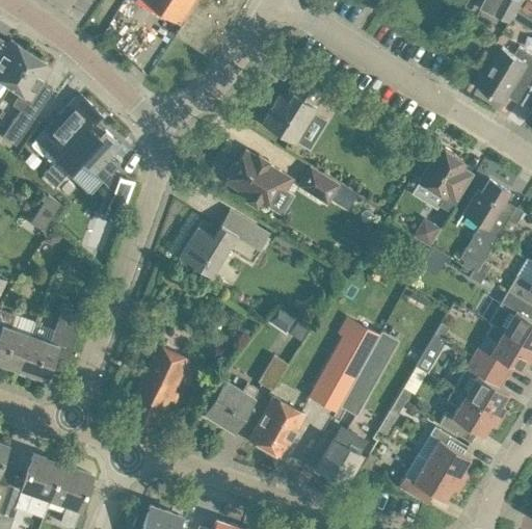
[(149,0),(178,19),(189,0),(149,0)]
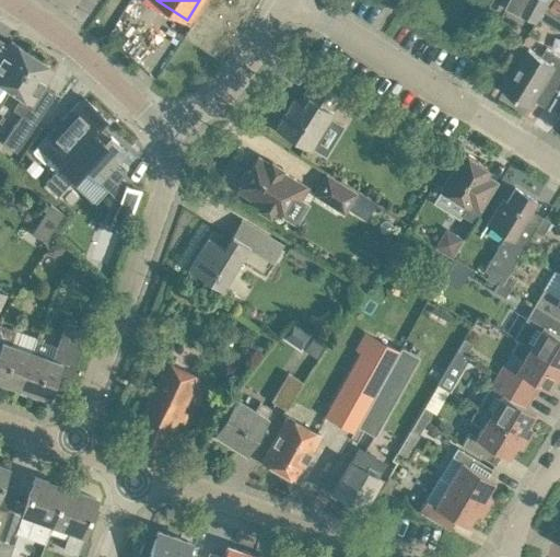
[(258,0),(199,0),(187,20),(193,24),(184,37),(220,60),(258,0)]
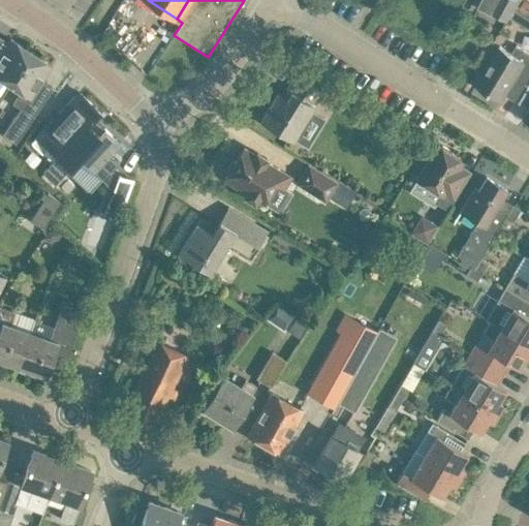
[(500,0),(493,14),(497,17),(508,23),(509,21),(516,11),(522,0),(500,0)]
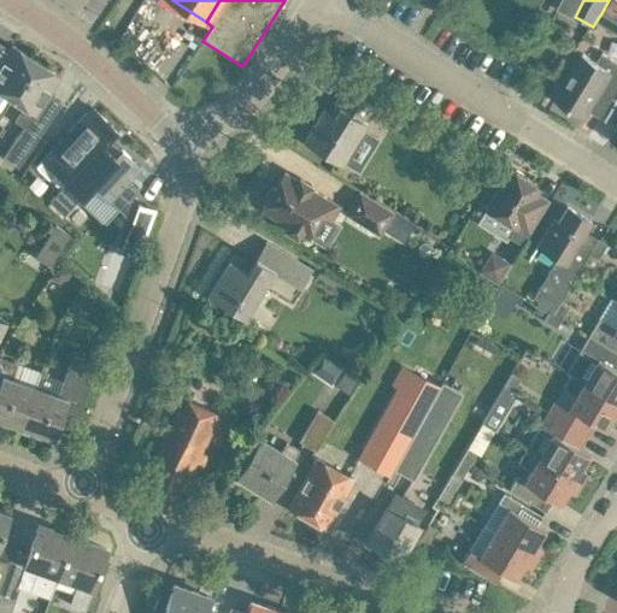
[(616,23),(601,13),(594,24),(616,37),(616,23)]
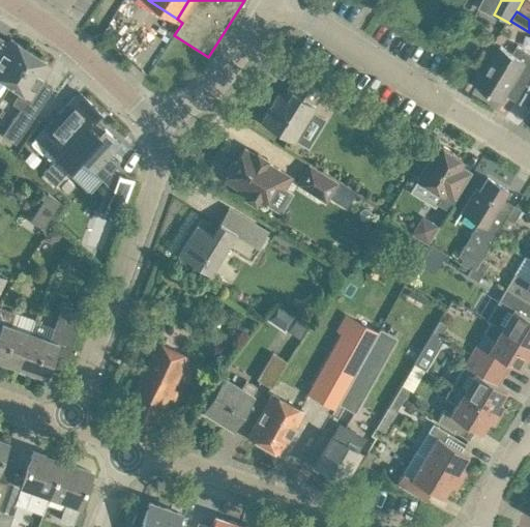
[(0,81),(10,88),(32,55),(10,40),(0,56),(0,81)]
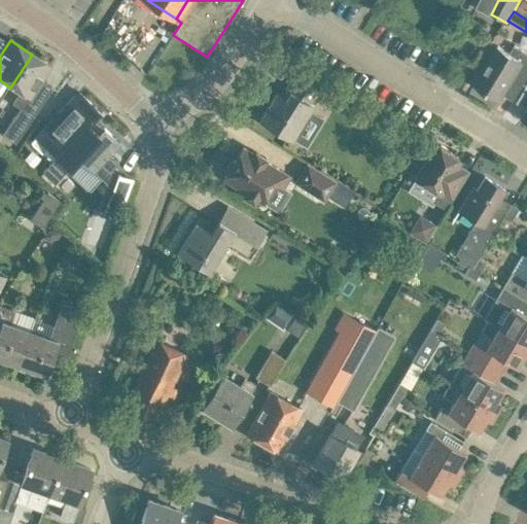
[(498,48),(481,76),(473,88),(498,103),(512,82),(522,89),(526,79),(526,55),(515,47),(510,56),(498,48)]
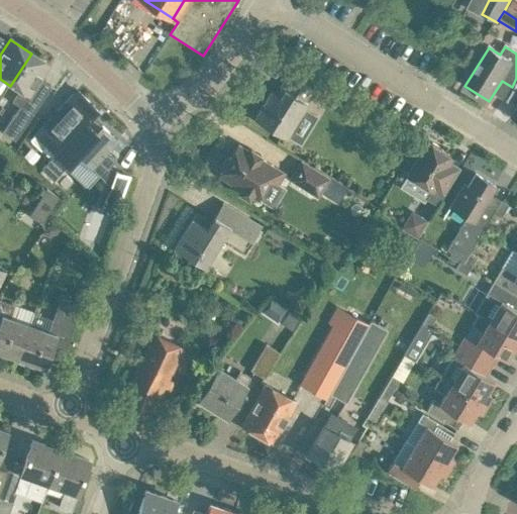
[(7,126),(2,133),(16,142),(20,134),(32,117),(47,93),(36,86),(49,66),(31,54),(10,86),(19,92),(11,103),(19,108),(7,126)]
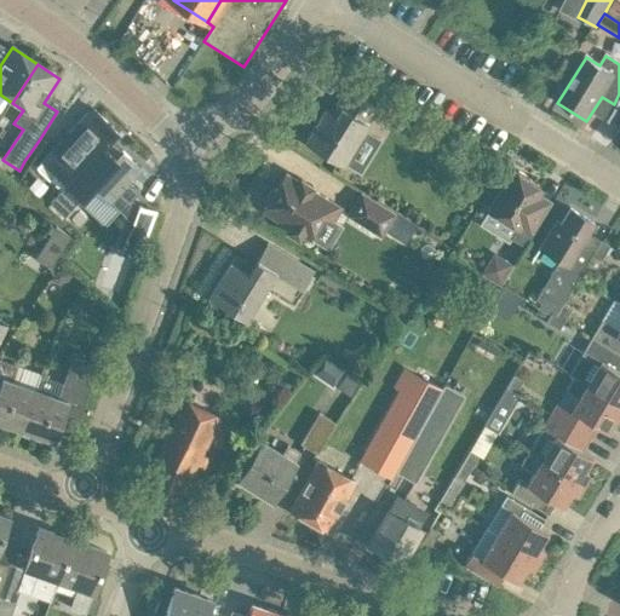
[(305,143),(343,166),(377,110),(346,91),(336,108),(340,110),(336,117),(325,111),(305,143)]
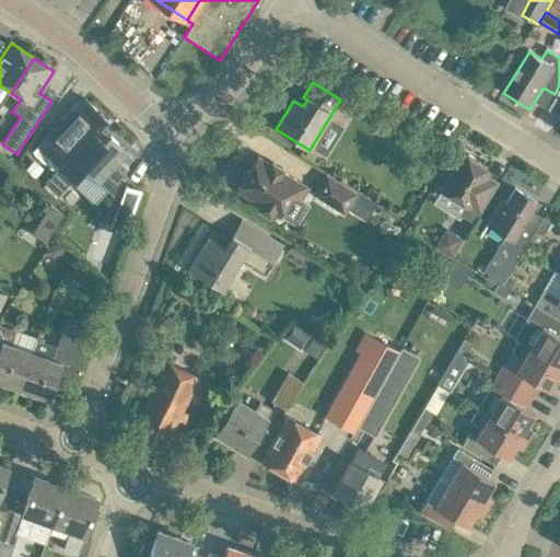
[(84,143),(98,128),(105,120),(83,100),(33,153),(45,165),(50,159),(60,167),(51,177),(53,177),(80,149),(79,148),(82,142),(84,143)]
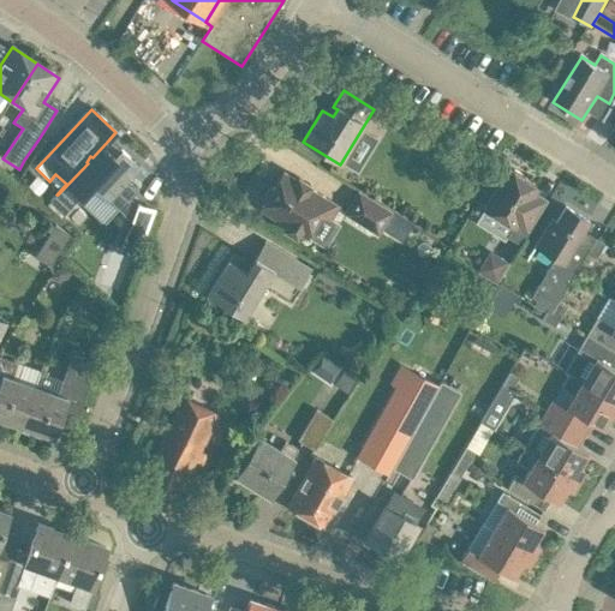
[(382,111),(377,120),(389,127),(394,118),(382,111)]
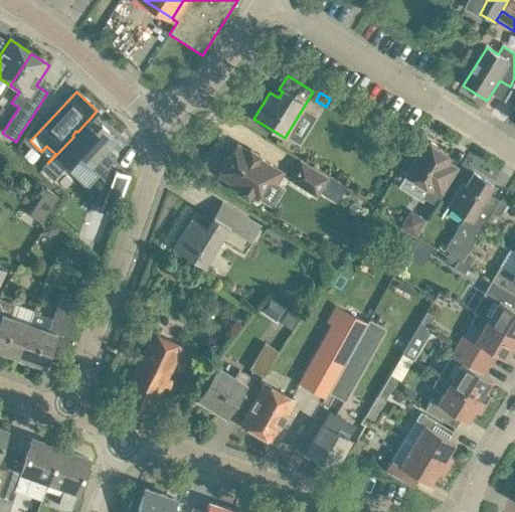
[(73,137),(48,163),(60,174),(71,162),(76,156),(82,162),(110,187),(102,210),(117,216),(131,178),(116,173),(115,174),(108,168),(113,162),(105,155),(117,141),(102,128),(101,129),(96,124),(91,129),(84,124),(77,132),(75,131),(72,136),(73,137)]
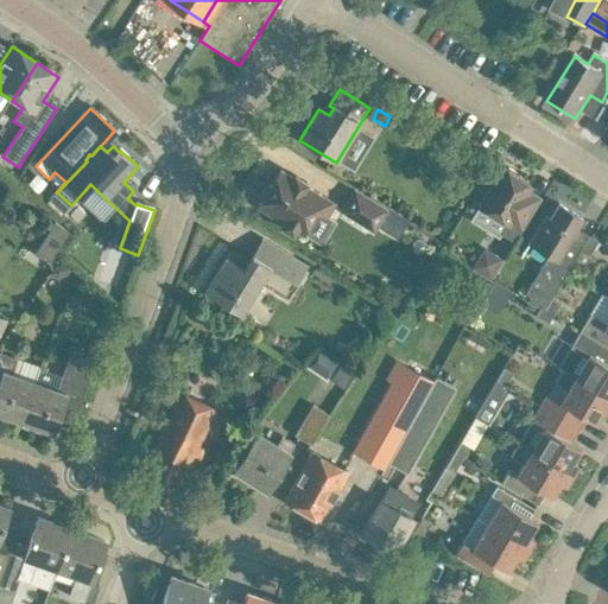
[(479,207),(507,224),(501,236),(514,245),(537,207),(525,198),(531,189),(518,180),(518,176),(508,170),(504,172),(501,170),(479,207)]
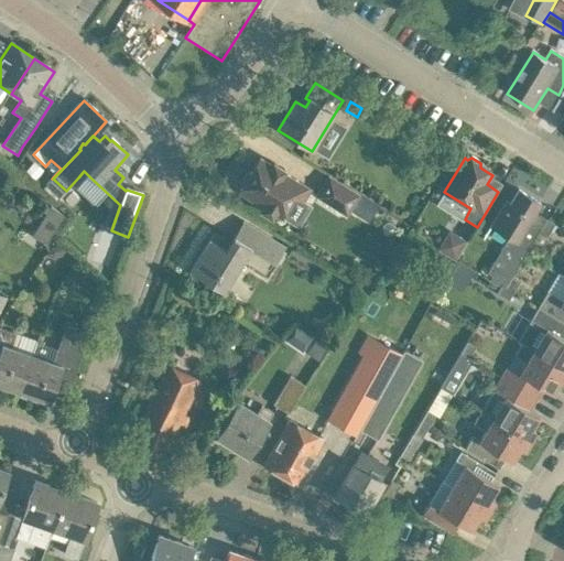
[(260,160),(249,177),(239,194),(262,208),(259,212),(271,219),(273,215),(280,219),(294,197),(303,203),(311,191),(283,174),(284,171),(273,164),(272,166),(260,160)]
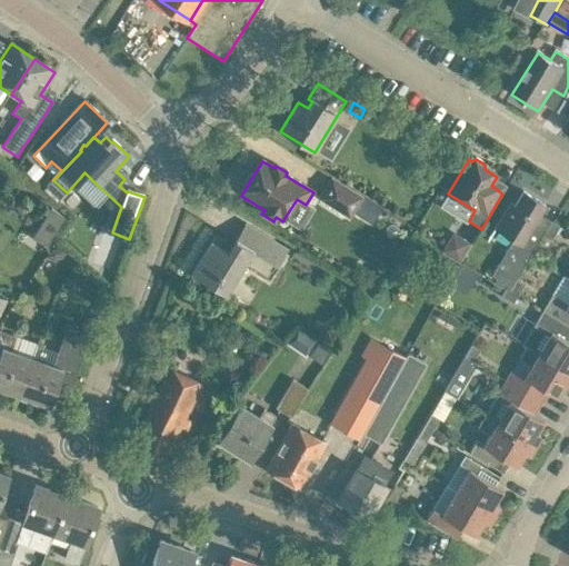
[(430,170),(426,186),(438,189),(443,175),(430,170)]
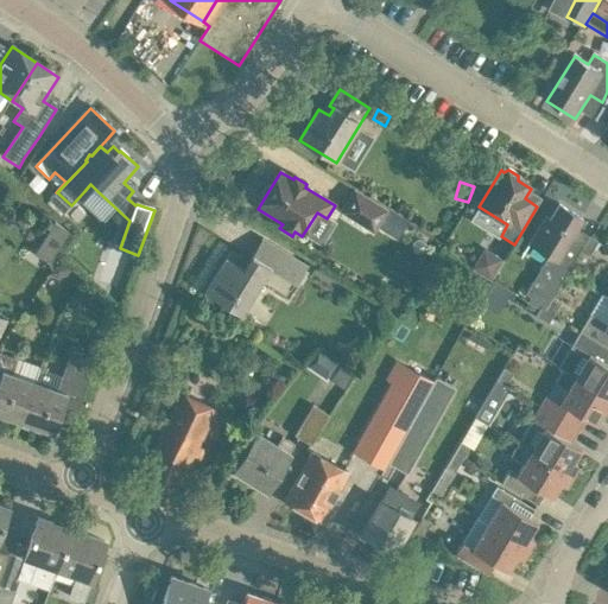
[(63,214),(71,205),(57,192),(56,192),(49,201),(63,214)]
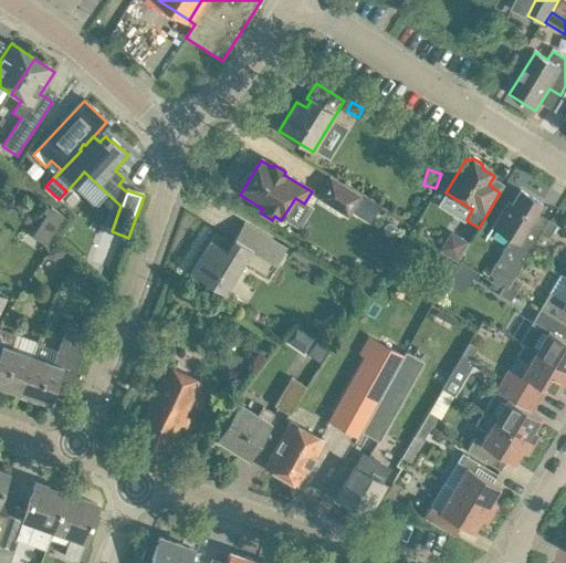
[(350,214),(359,199),(329,183),(318,200),(348,218),(350,214)]
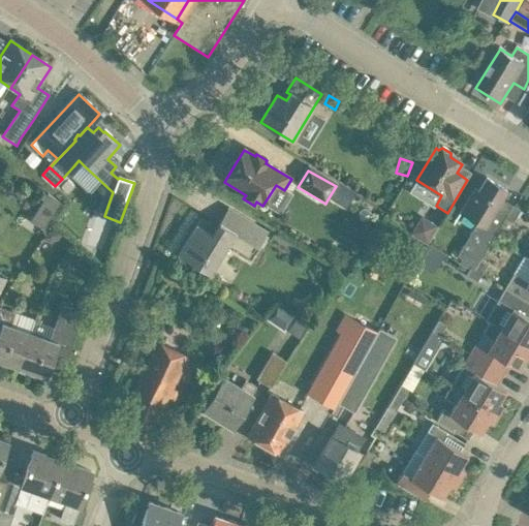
[(487,247),(505,218),(507,216),(496,209),(506,192),(487,179),(478,192),(475,190),(461,213),(477,223),(469,236),(487,247)]
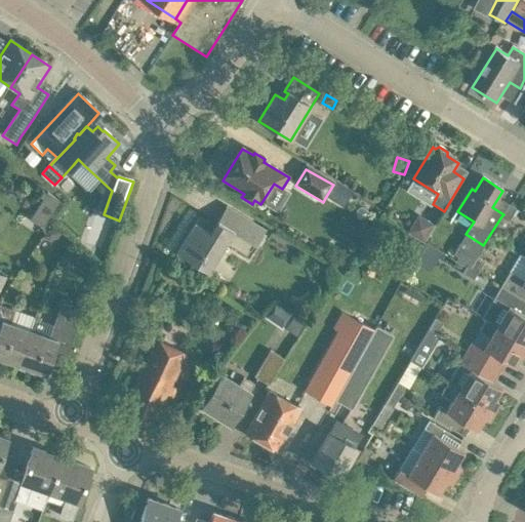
[(333,185),(325,198),(342,208),(350,196),(333,185)]
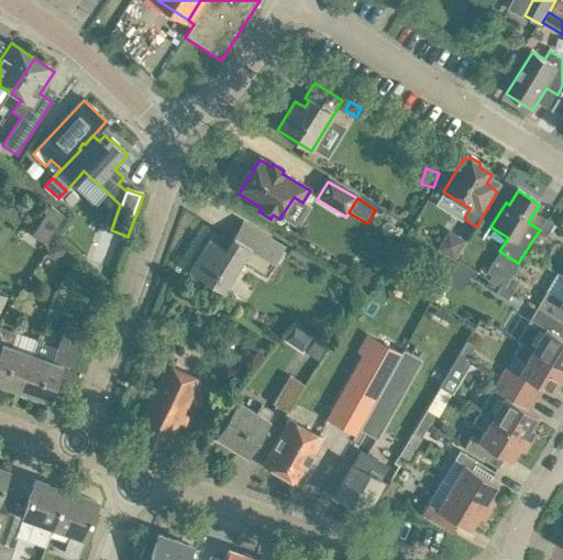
[(45,245),(64,217),(50,208),(32,237),(45,245)]
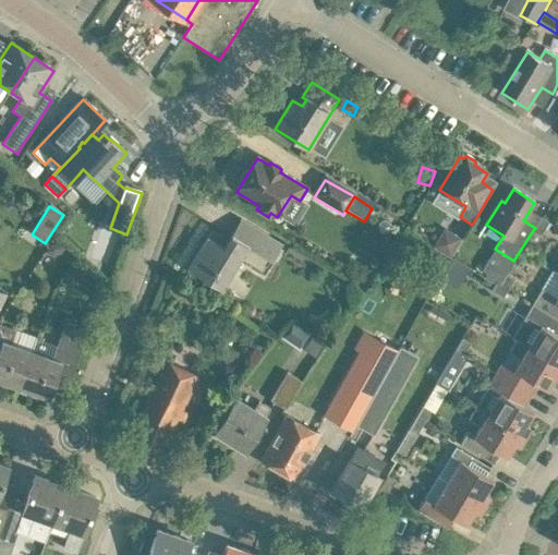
[(535,228),(533,230),(541,236),(548,224),(540,218),(535,228)]
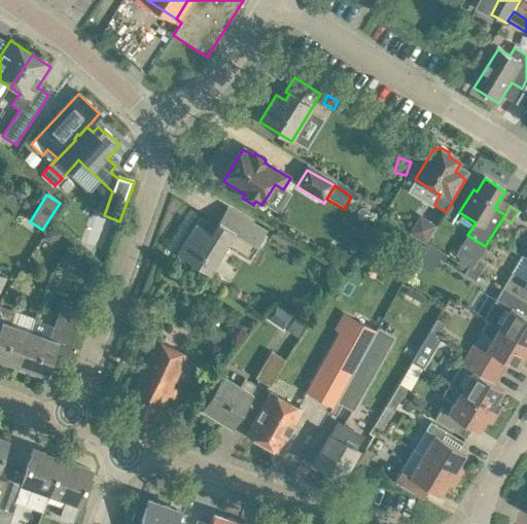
[(200,218),(178,254),(209,274),(225,247),(248,260),(266,233),(226,208),(215,228),(200,218)]
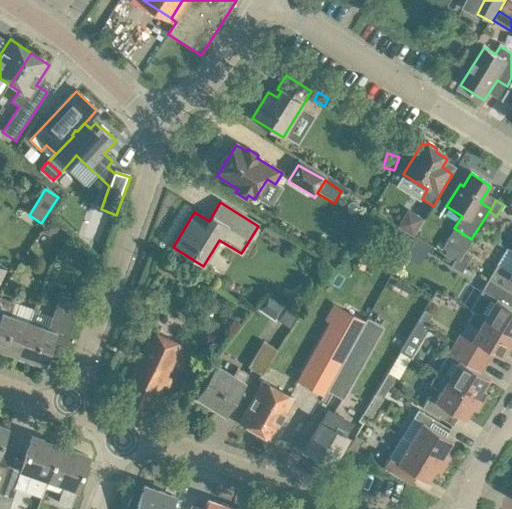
[(57,208),(53,215),(58,218),(63,211),(57,208)]
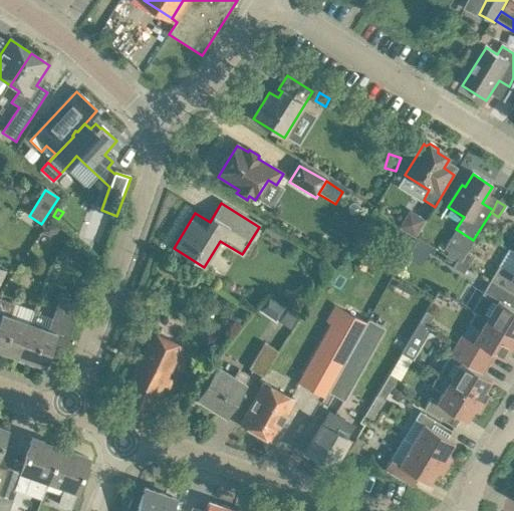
[(399,229),(415,239),(426,222),(410,211),(399,229)]
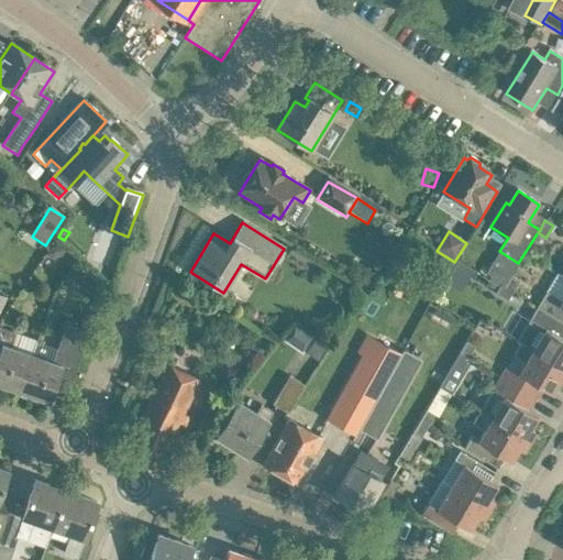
[(56,241),(45,255),(52,261),(62,257),(67,249),(56,241)]
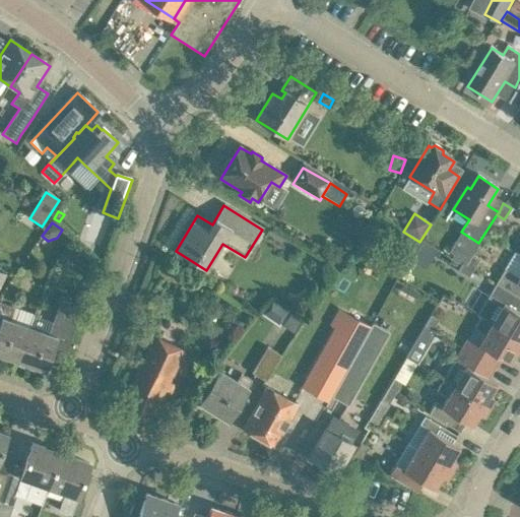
[(519,256),(515,253),(496,284),(519,299),(519,256)]
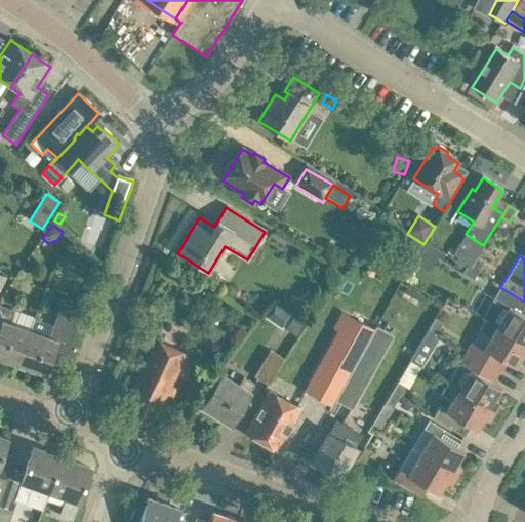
[(470,269),(478,274),(484,263),(477,257),(470,269)]
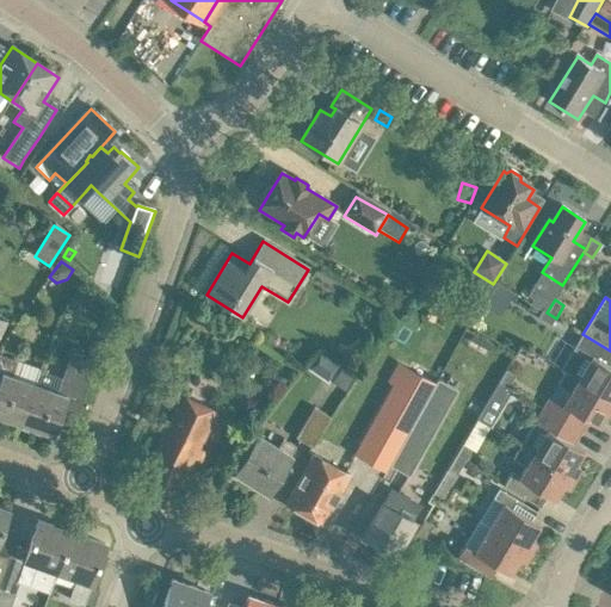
[(556,319),(547,313),(545,315),(542,313),(537,319),(550,327),(556,319)]
